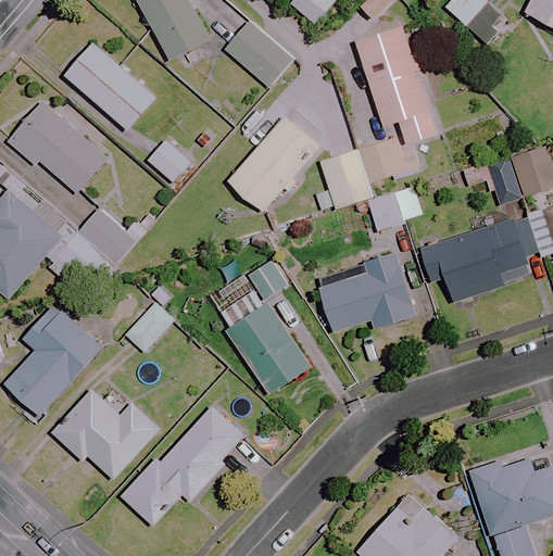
[(134,0),(170,60),(173,58),(181,71),(215,51),(185,0),(134,0)]
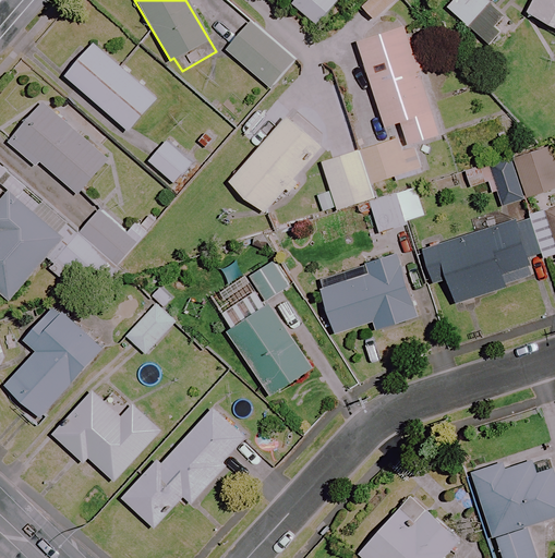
[(334,0),(286,0),(286,1),(316,24),(334,0)]
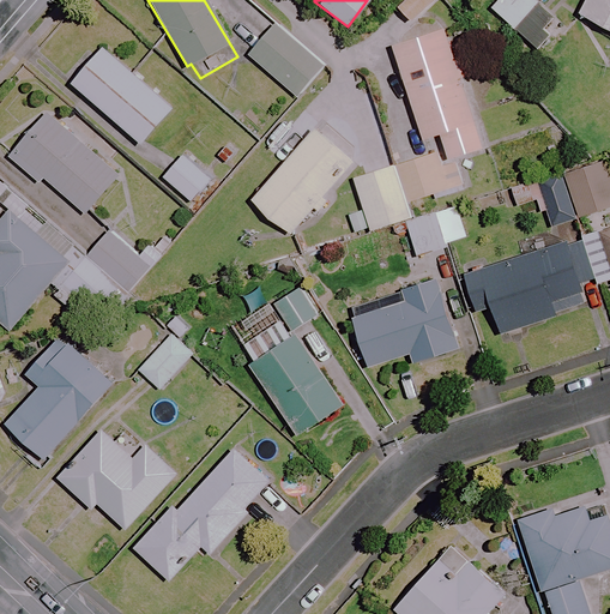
[(434,0),(404,0),(396,8),(409,23),(434,0)]
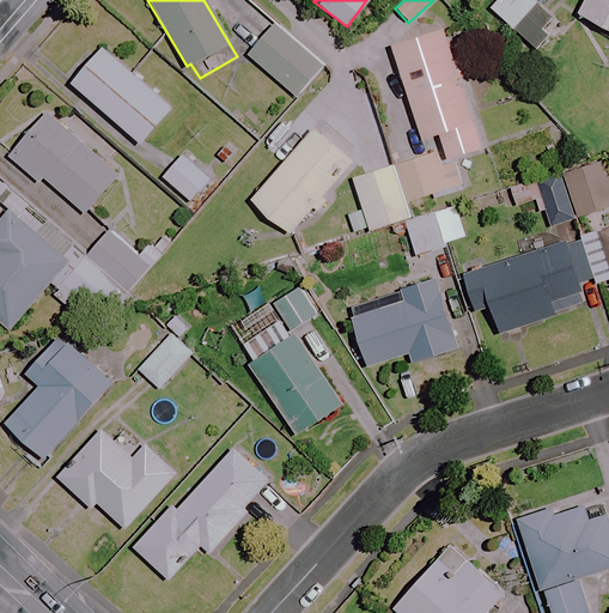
[(506,0),(485,0),(482,4),(534,53),(548,37),(540,30),(549,19),(528,0),(507,0),(506,0)]
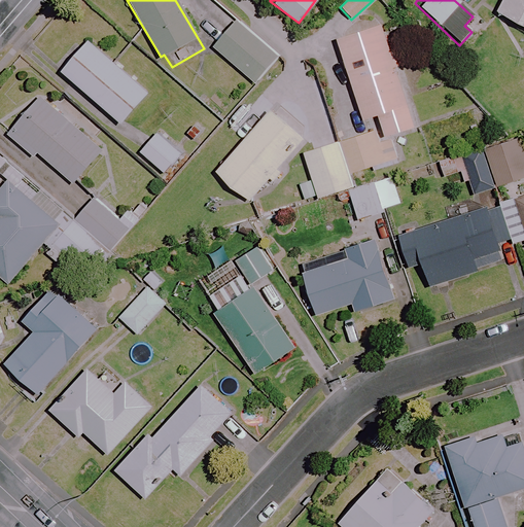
[(523,0),(504,0),(500,9),(523,21),(523,0)]
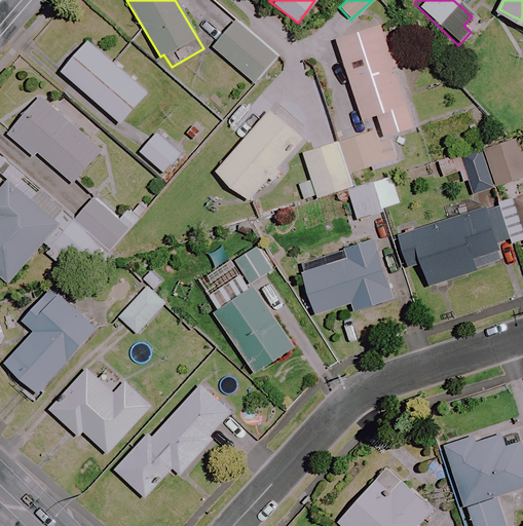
[(275,57),(234,22),(212,49),(253,84),(275,57)]
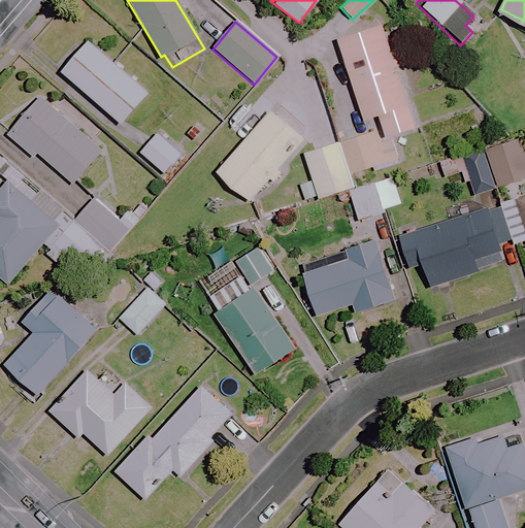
[(414,129),(381,27),(336,40),(362,122),(376,117),(384,138),(414,129)]
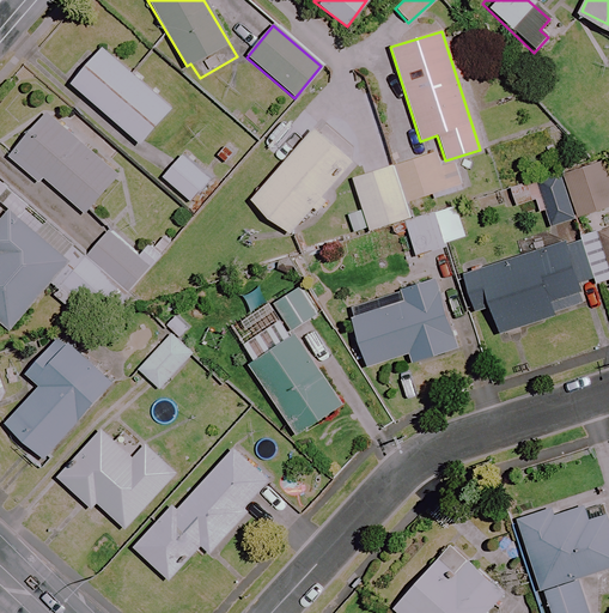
[(170,109),(102,49),(71,84),(139,145),(170,109)]
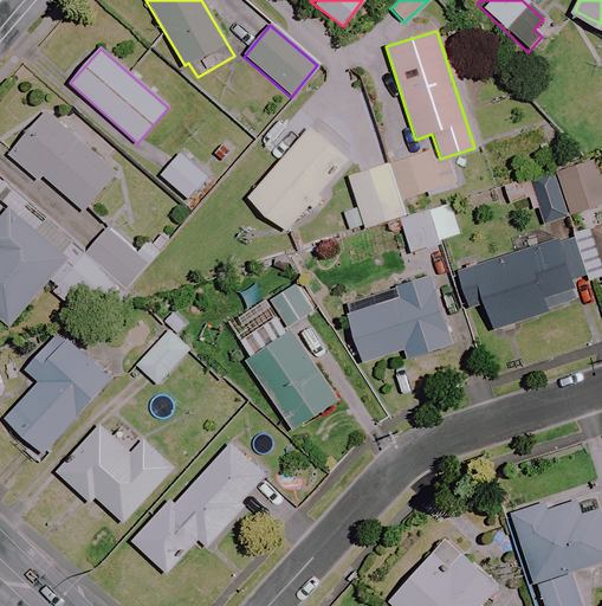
[(118,169),(49,109),(12,153),(41,178),(45,173),(86,207),(118,169)]
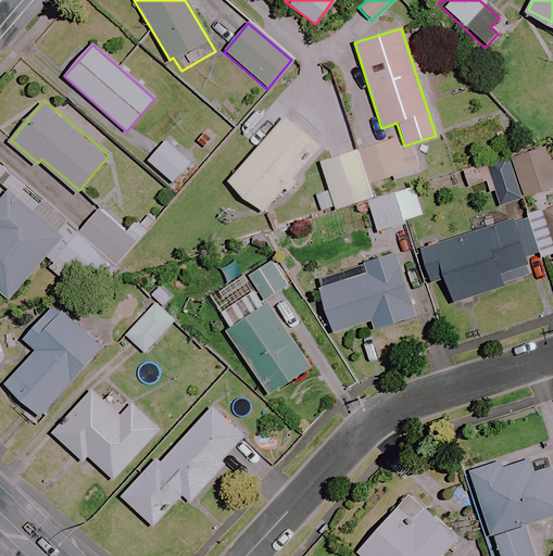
[(318,147),(284,117),(227,182),(261,213),(318,147)]
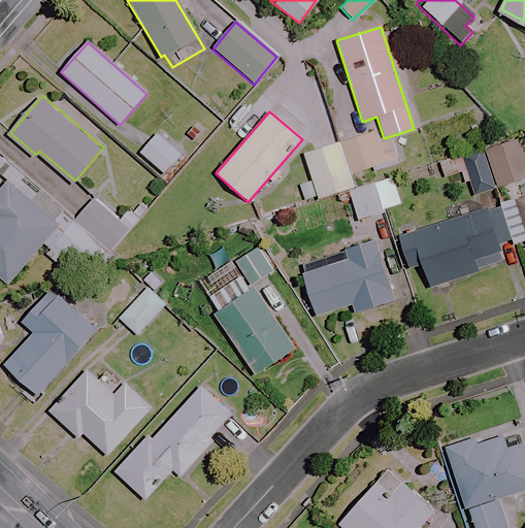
[(183,153),(158,131),(141,151),(165,172),(183,153)]
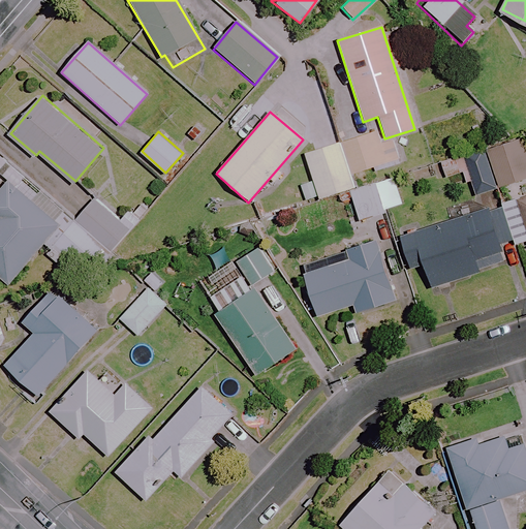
[(338,144),(348,176),(396,160),(390,141),(380,143),(376,132),(338,144)]
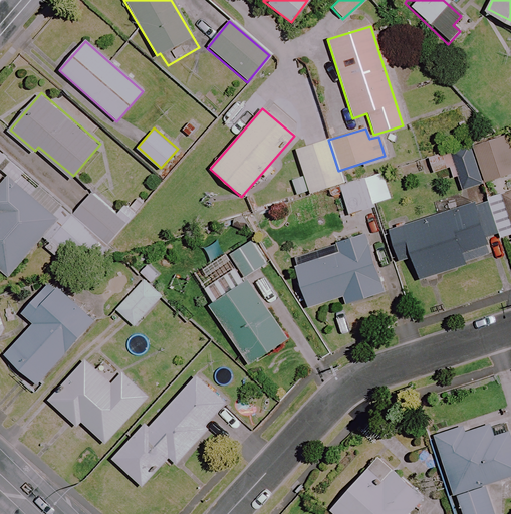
[(471,146),(483,183),(510,174),(510,156),(505,136),(471,146)]
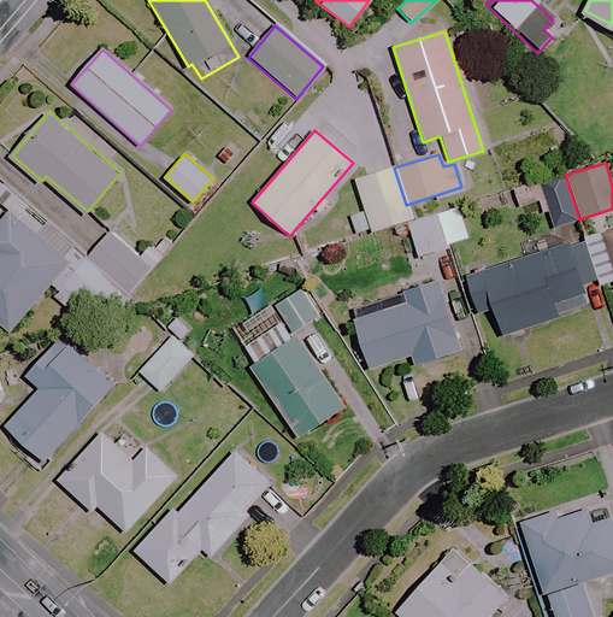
[(406,205),(394,168),(354,180),(371,233),(411,221),(406,205)]
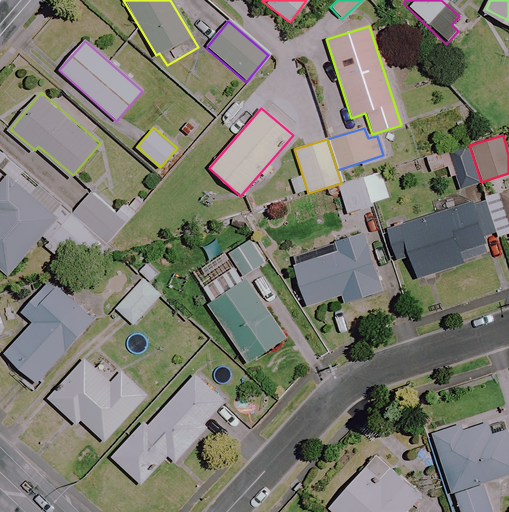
[(481,182),(469,145),(424,158),(428,172),(442,168),(445,179),(453,176),(457,190),(481,182)]
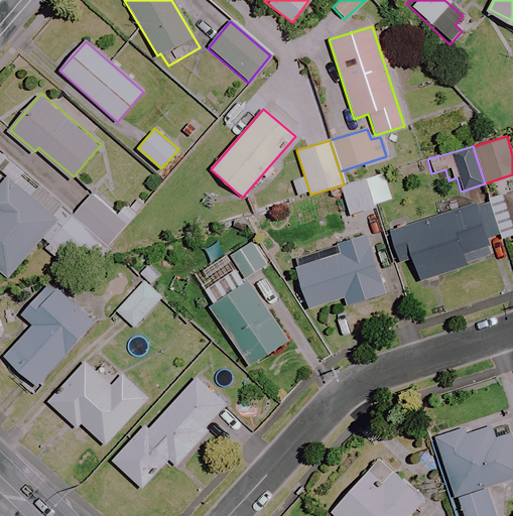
[(43,235),(67,209),(39,184),(0,151),(0,164),(10,173),(0,185),(0,267),(9,275),(43,235)]
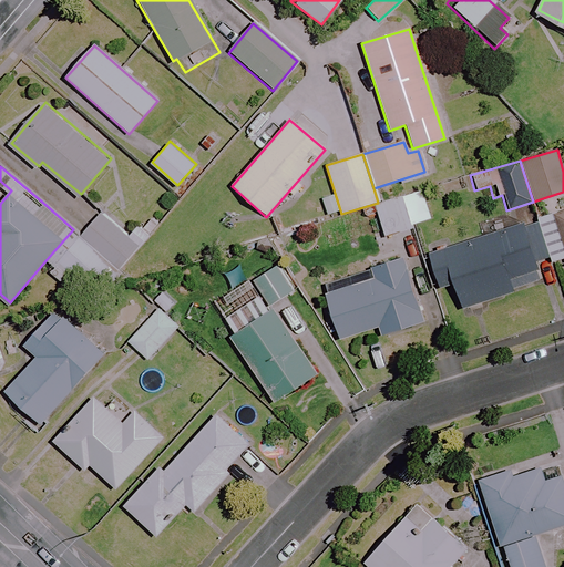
[(430,223),(420,191),(372,205),(383,237),(430,223)]
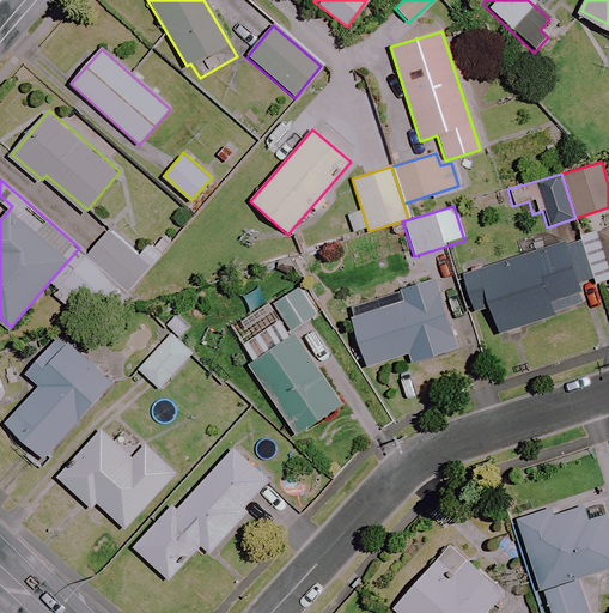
[(594,279),(596,289),(608,284),(608,225),(580,235),(594,279)]
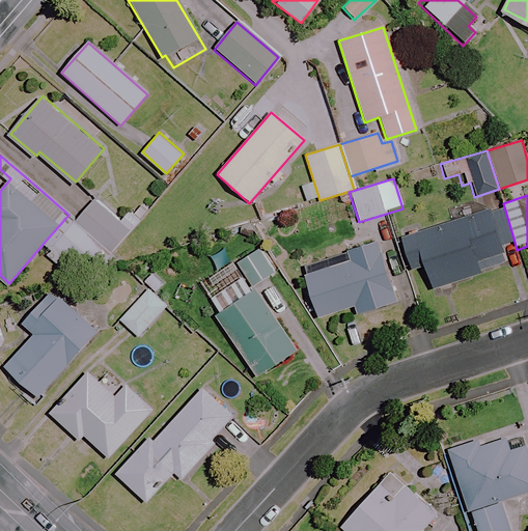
[(120,220),(94,197),(75,220),(111,251),(139,219),(129,210),(120,220)]
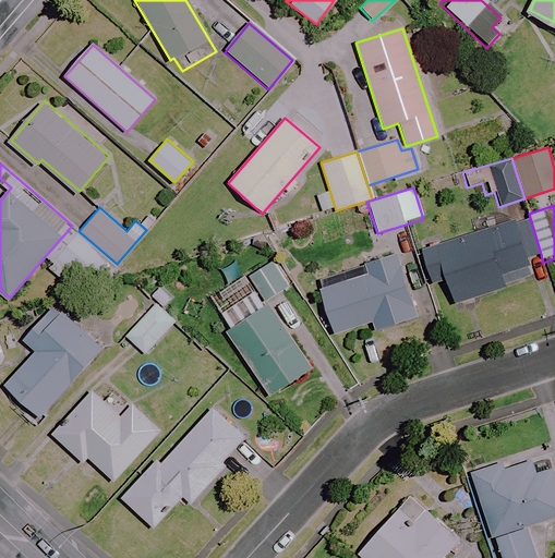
[(541,254),(529,214),(420,247),(431,284),(446,279),(454,303),(531,279),(525,259),(541,254)]
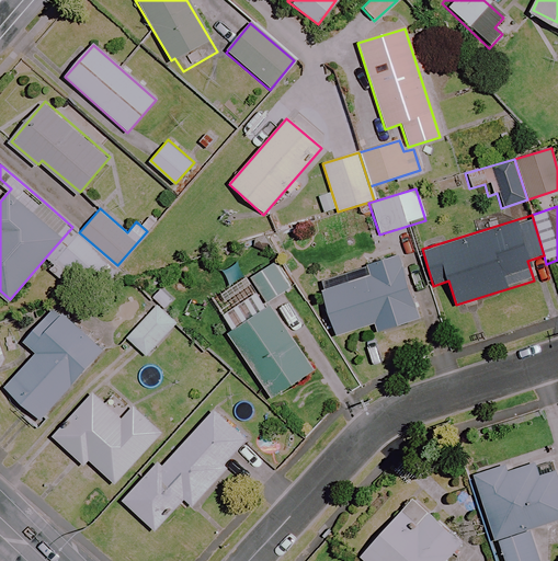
[(79,232),(72,227),(47,255),(101,302),(126,273),(117,265),(79,232)]
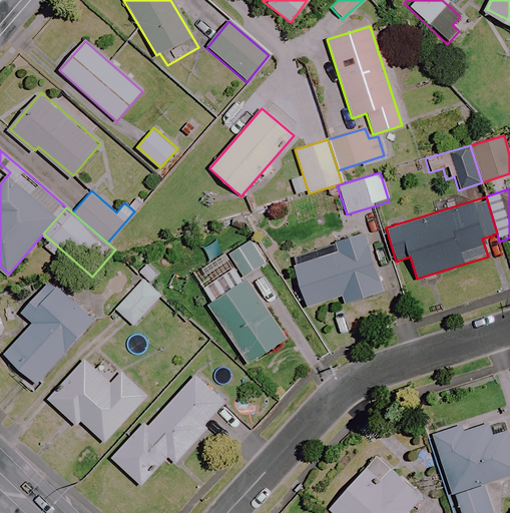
[(382,292),(363,233),(335,242),(338,251),(293,266),(306,307),(341,296),(344,305),(382,292)]
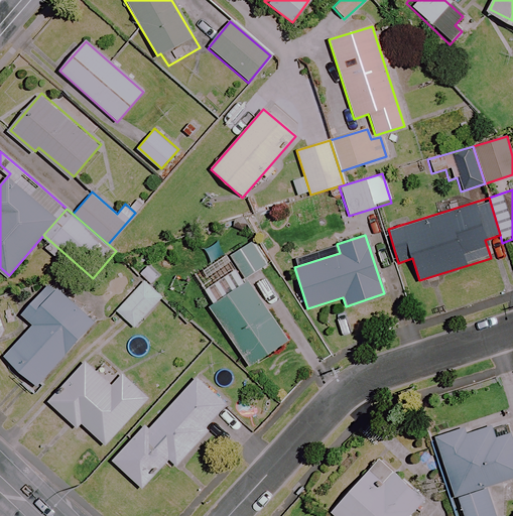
[(236,267),(245,278),(264,265),(249,243),(229,256),(236,267)]
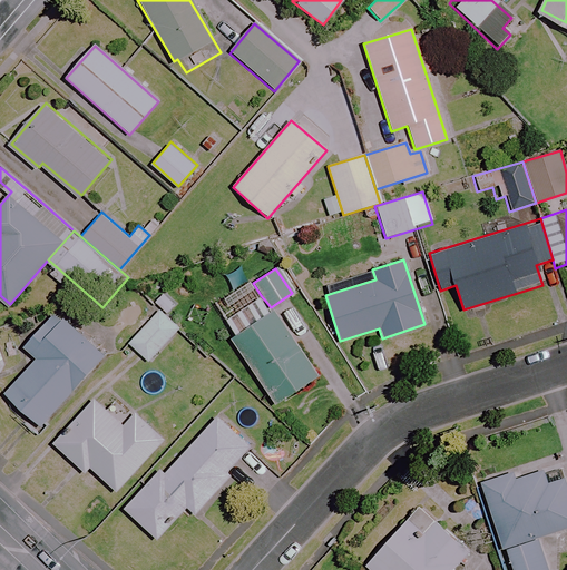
[(271,307),(261,295),(218,323),(274,405),(316,376),(271,307)]
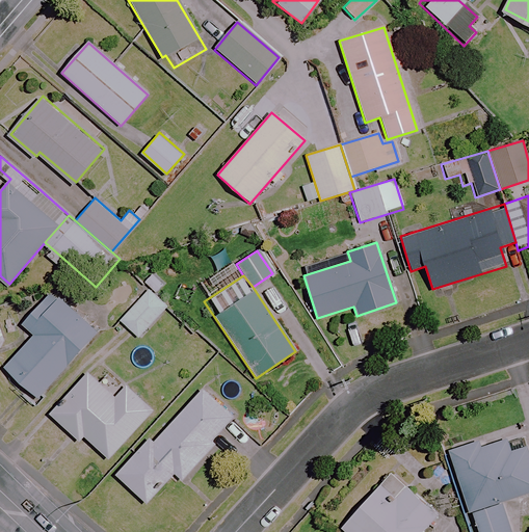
[(151,294),(147,290),(117,321),(136,339),(165,307),(151,294)]
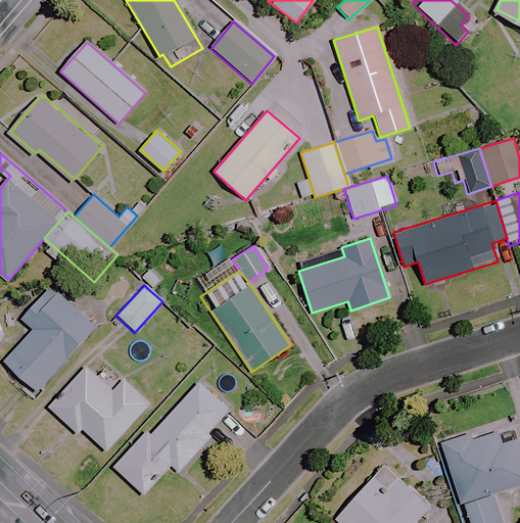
[(95,327),(56,292),(47,302),(41,296),(20,319),(33,329),(3,362),(36,392),(95,327)]
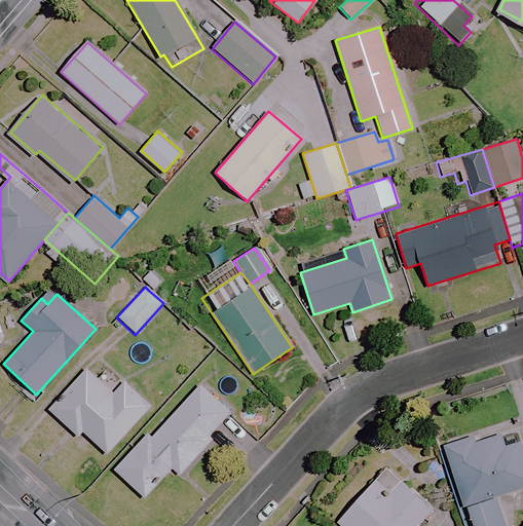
[(113,393),(85,369),(48,410),(77,437),(82,430),(107,453),(150,406),(124,381),(113,393)]
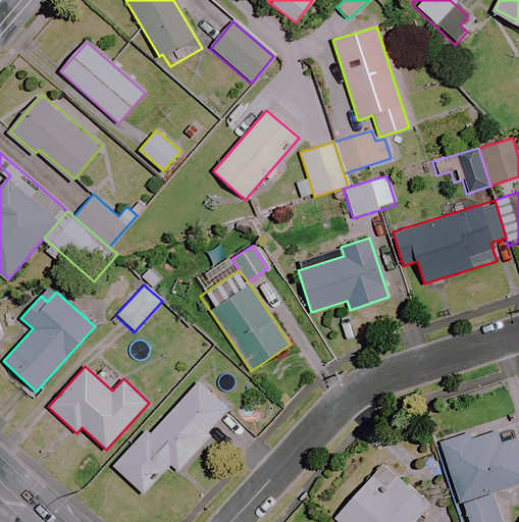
[(227,409),(197,381),(150,432),(146,429),(113,465),(144,492),(170,464),(177,471),(210,435),(206,432),(227,409)]
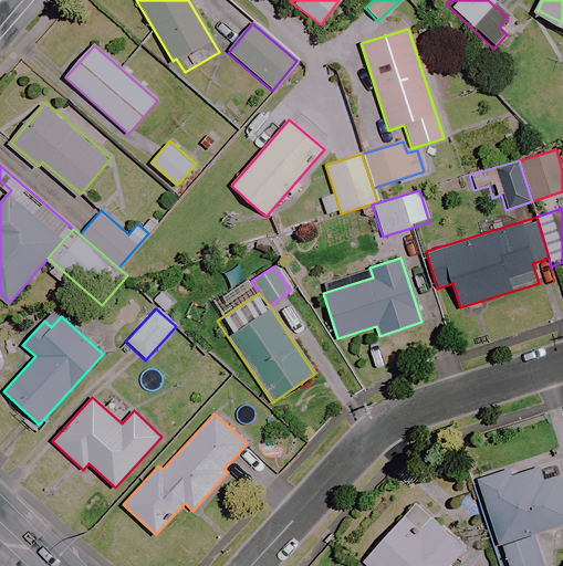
[(542,481),(538,467),(513,475),(510,465),(476,478),(507,565),(541,565),(531,535),(562,523),(562,485),(559,475),(542,481)]
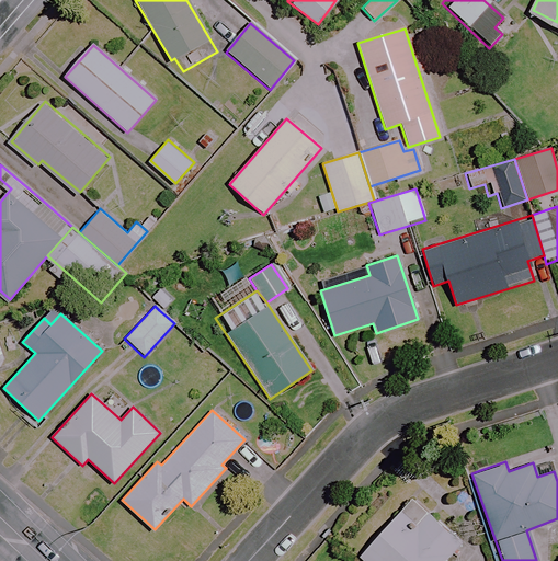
[(443,560),(460,544),(425,511),(412,525),(399,512),(359,556),(363,560),(443,560)]
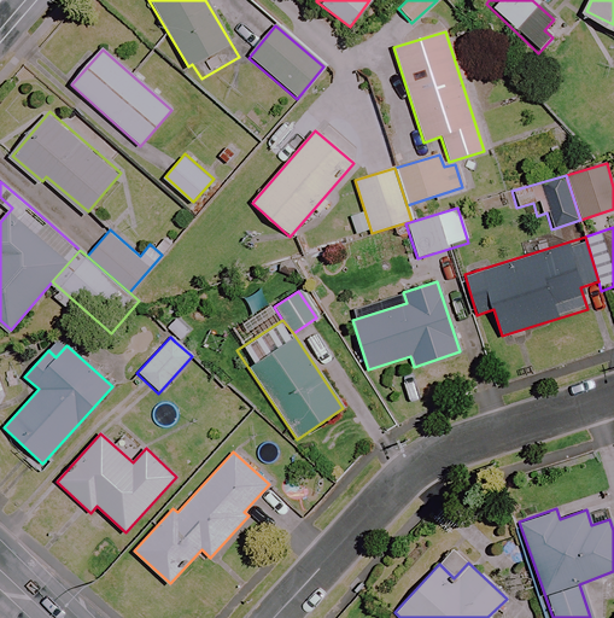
All buildings are outlined.
